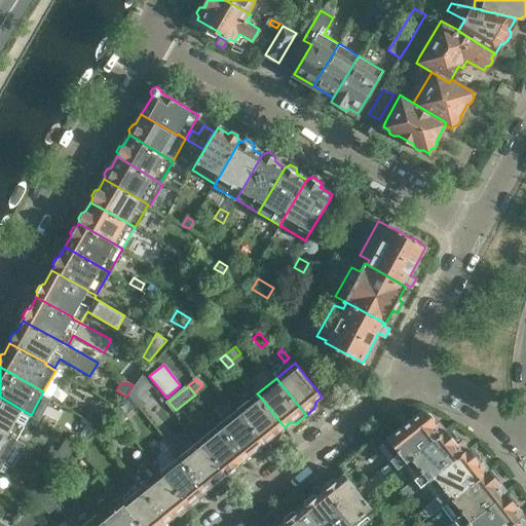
[(129,395),(137,402),(141,398),(135,390),(129,395)]
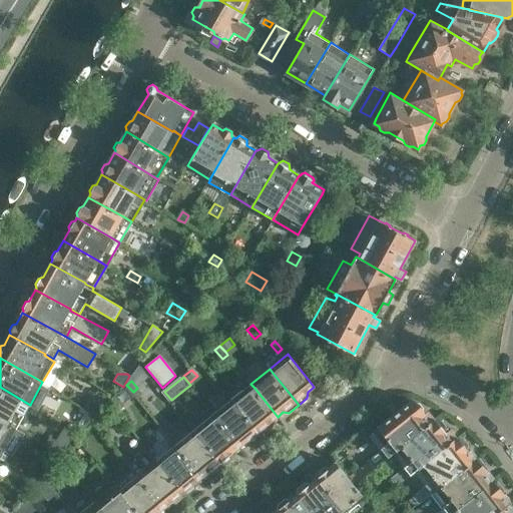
[(232,399),(235,403),(262,435),(270,428),(271,423),(278,417),(254,388),(250,384),(232,399)]
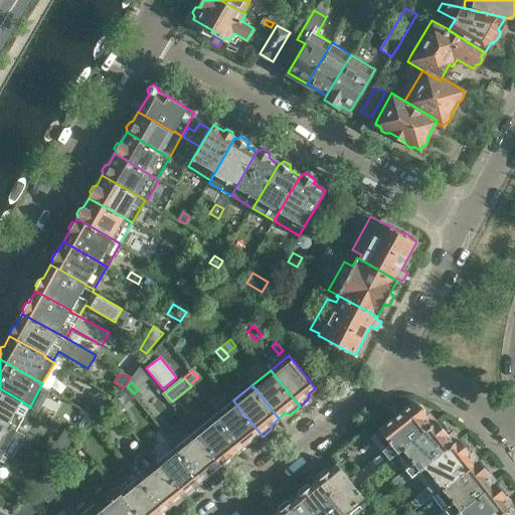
[(0,419),(17,430),(30,406),(0,388),(0,419)]
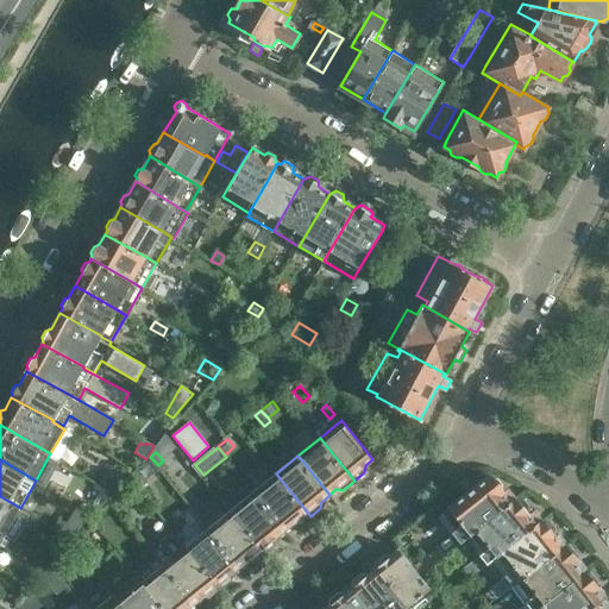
[(132,477),(140,487),(146,482),(138,472),(132,477)]
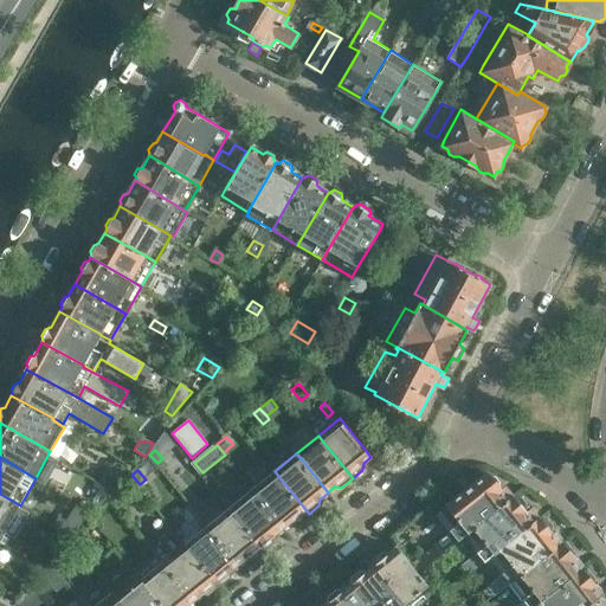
[(252,489),(257,494),(284,528),(290,523),(297,524),(309,514),(278,476),(275,471),(252,489)]
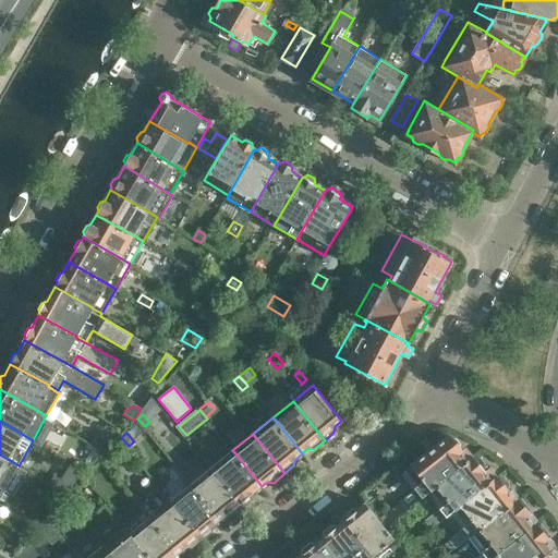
[(415,463),(412,466),(403,473),(414,487),(414,488),(415,489),(401,500),(401,501),(390,511),(379,520),(385,526),(408,509),(422,497),(426,494),(436,487),(472,457),(466,450),(462,450),(461,451),(459,449),(460,444),(456,439),(451,438),(449,436),(427,452),(426,452),(415,461),(415,463)]
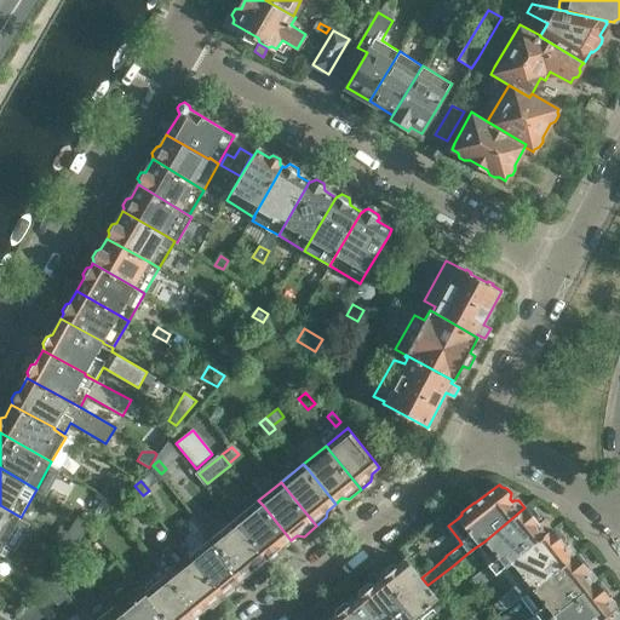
[(107,487),(103,493),(116,500),(120,494),(107,487)]
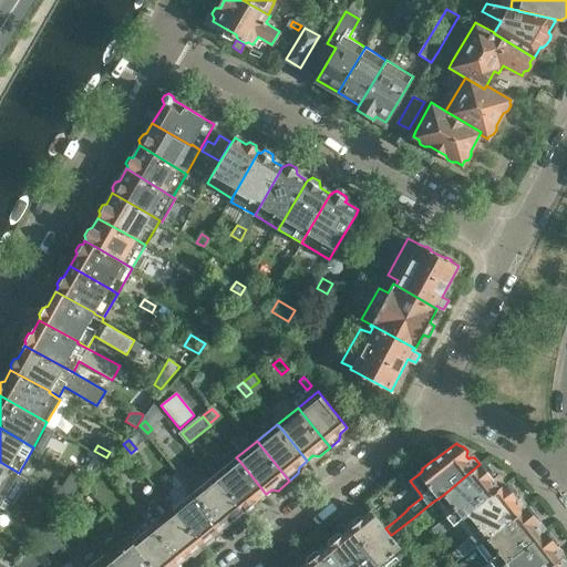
[(214,474),(218,478),(247,515),(257,507),(257,501),(266,494),(240,462),(236,457),(214,474)]
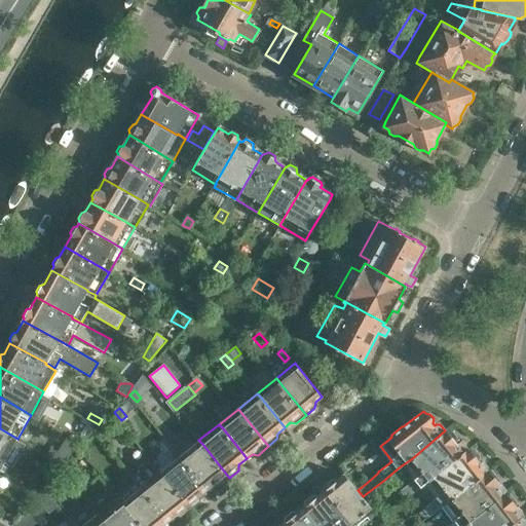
[(0,459),(4,461),(17,439),(0,428),(0,459)]
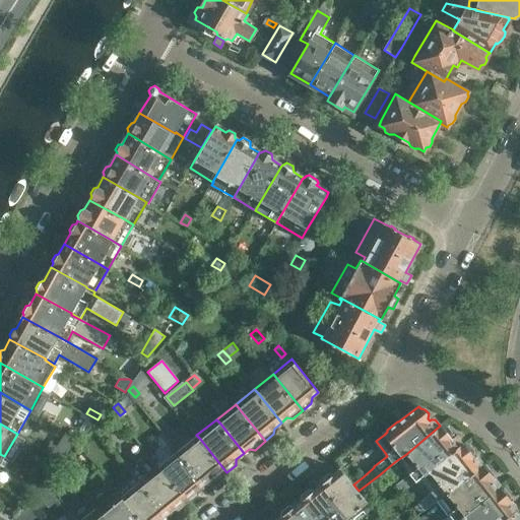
[(406,454),(397,460),(408,473),(409,474),(395,484),(402,493),(415,481),(415,482),(420,478),(424,475),(424,474),(462,444),(458,438),(453,438),(452,439),(450,437),(452,432),(447,427),(442,427),(441,426),(440,426),(406,454)]
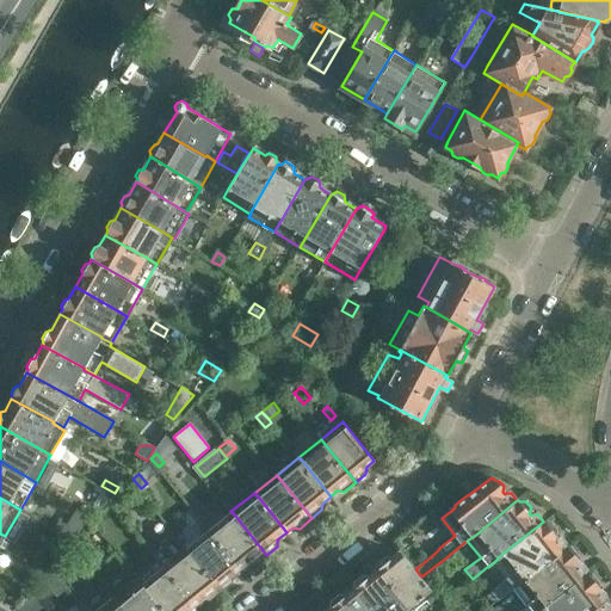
[(209,529),(214,534),(241,568),(248,563),(255,565),(266,555),(235,516),(230,511),(209,529)]
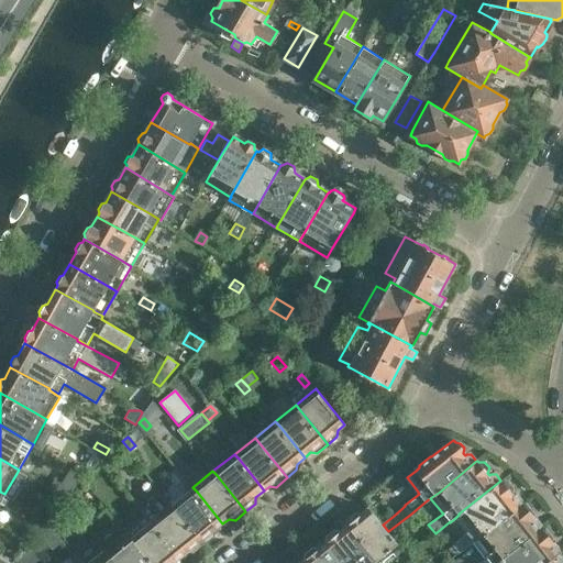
[(51,488),(68,498),(75,490),(62,484),(55,479),(51,488)]
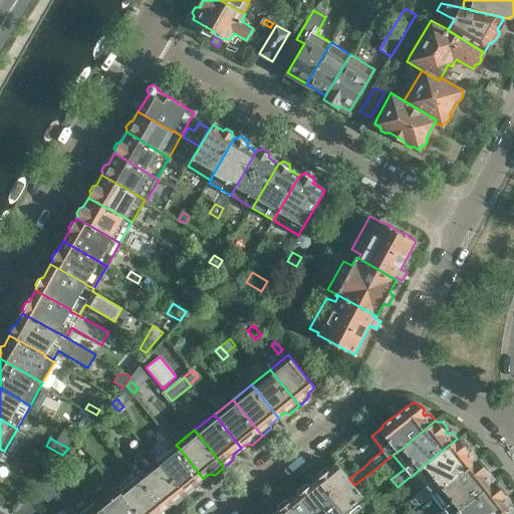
[(419,470),(416,473),(426,486),(427,487),(414,497),(420,505),(433,494),(442,488),(476,461),(468,452),(469,447),(465,441),(460,441),(458,439),(457,440),(457,439),(419,469),(419,470)]
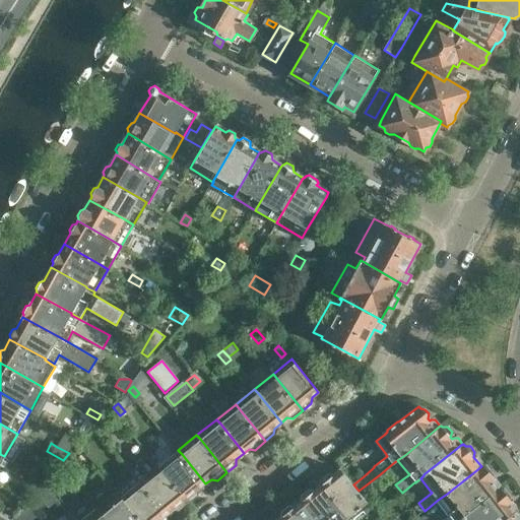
[(159,465),(163,469),(190,502),(197,496),(198,490),(205,483),(182,454),(178,450),(159,465)]
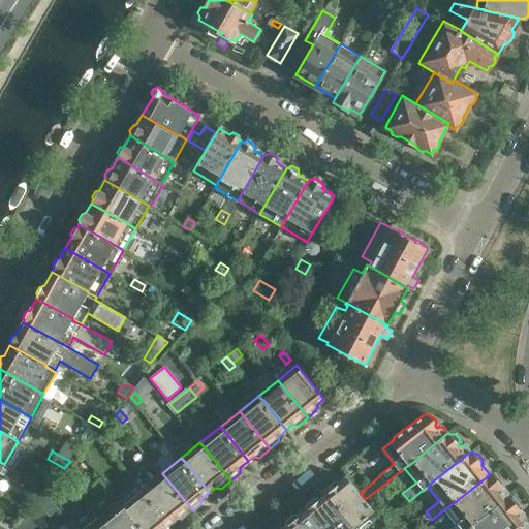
[(70,463),(62,469),(72,481),(80,475),(70,463)]
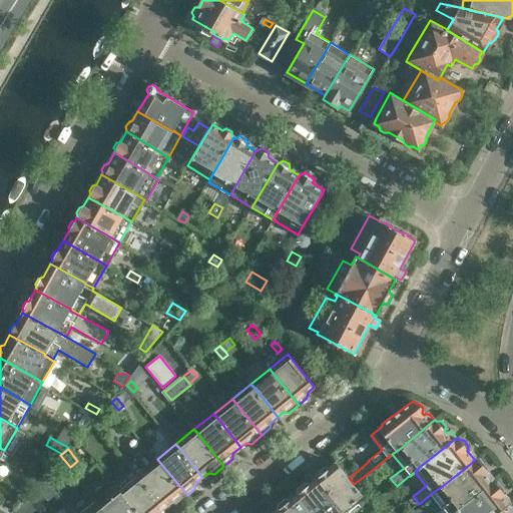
[(130,465),(141,479),(165,508),(171,503),(176,504),(187,495),(160,463),(157,459),(150,451),(146,450),(141,451),(136,455),(135,458),(135,461),(130,465)]
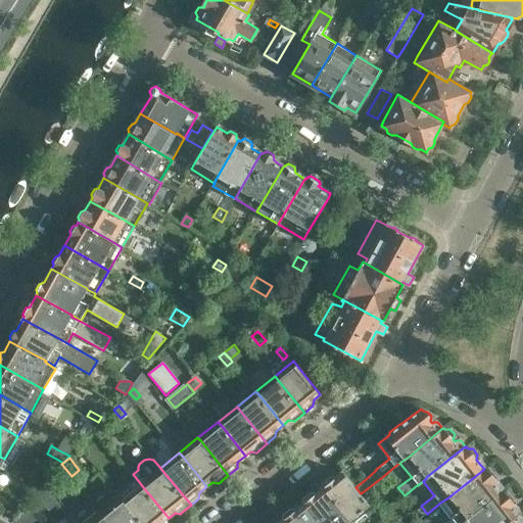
[(38,477),(45,483),(52,475),(45,468),(38,477)]
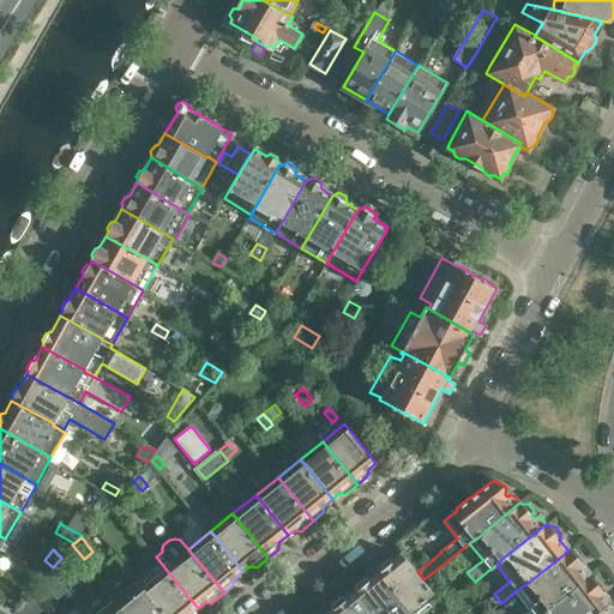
[(142,585),(144,589),(146,591),(164,613),(190,613),(198,608),(169,573),(156,557),(151,549),(140,557),(156,575),(142,585)]
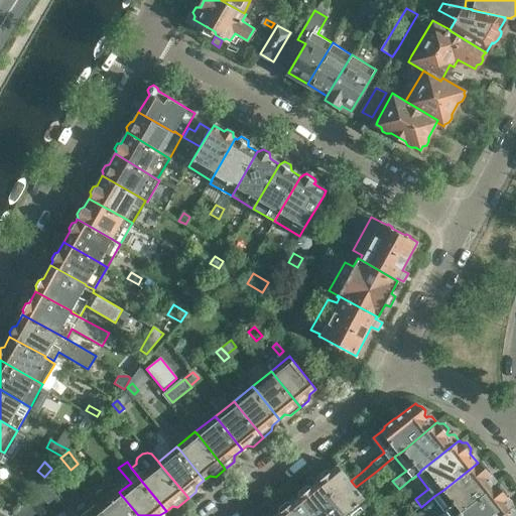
[(443,490),(434,496),(445,511),(438,515),(456,515),(458,515),(495,485),(488,475),(491,473),(482,462),(479,464),(478,463),(443,490)]
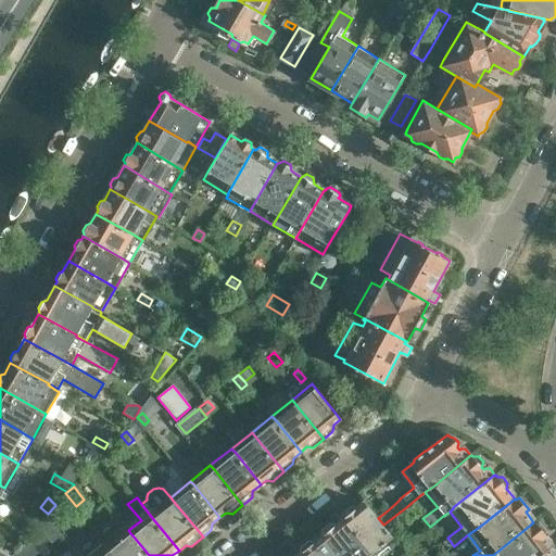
[(343,513),(343,517),(374,555),(383,555),(399,544),(392,536),(378,518),(364,502),(357,507),(351,506),(343,513)]
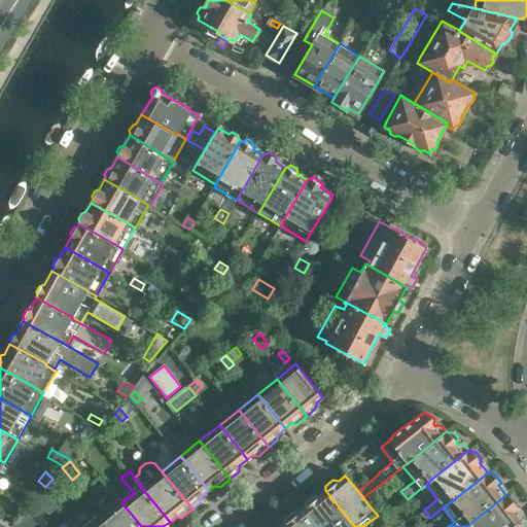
[(306,502),(306,506),(321,526),(354,526),(325,490),(325,491),(318,497),(313,496),(306,502)]
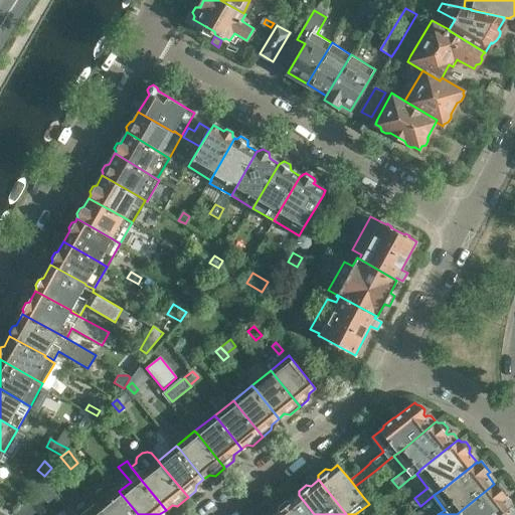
[(50,488),(43,480),(35,487),(41,495),(50,488)]
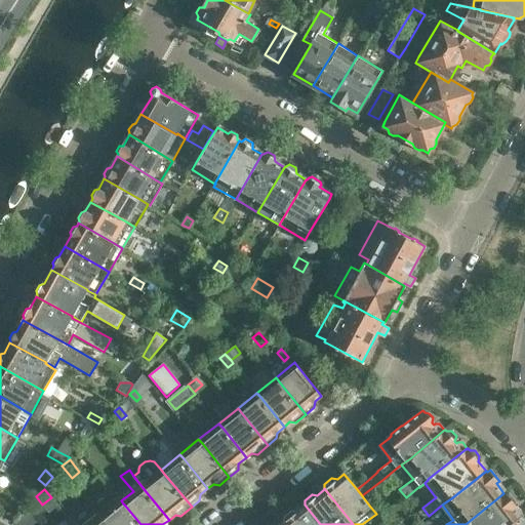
[(463,524),(509,524),(519,518),(519,517),(521,516),(514,507),(516,502),(510,493),(505,495),(503,493),(466,524),(463,524)]
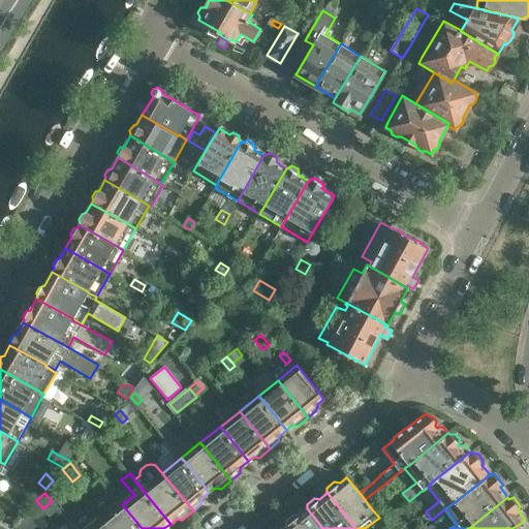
[(99,517),(104,523),(109,528),(142,528),(126,509),(124,507),(118,500),(99,517)]
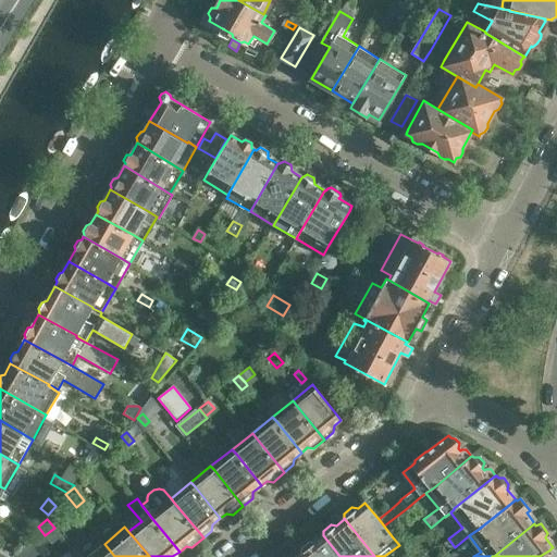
[(301,553),(300,554),(302,556),(339,556),(323,535),(323,536),(314,543),(309,542),(301,547),(301,553)]
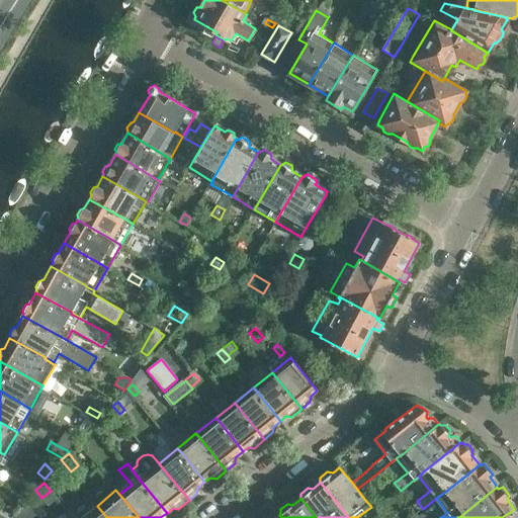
[(81,517),(106,517),(102,512),(97,506),(81,517)]
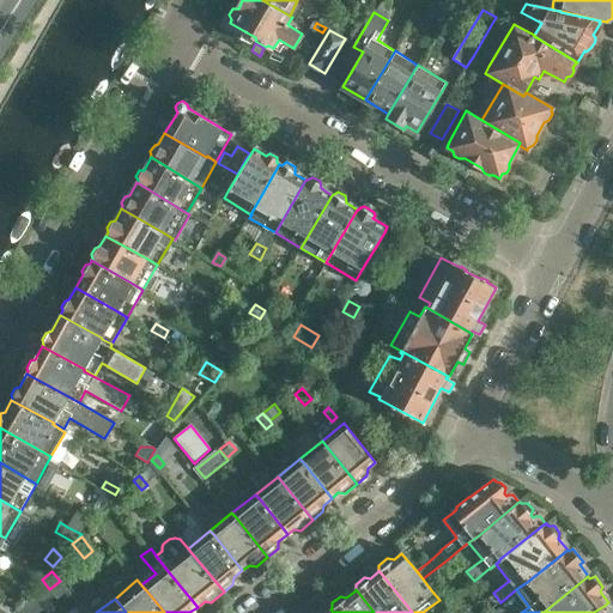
[(12,612),(14,611),(0,602),(0,612),(12,612)]
